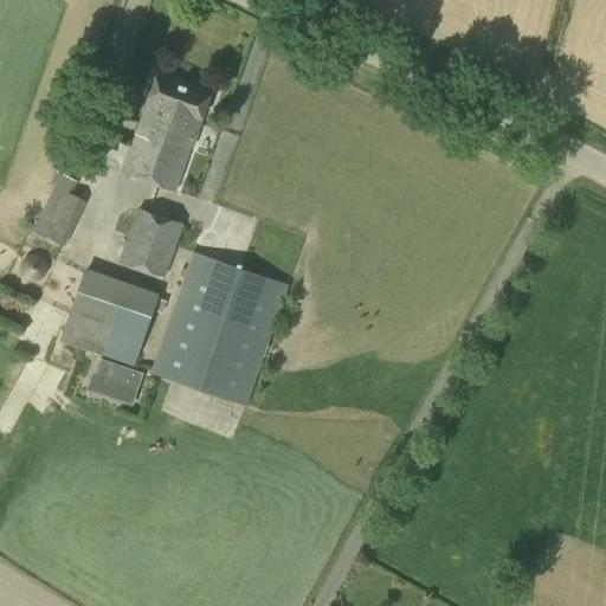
[(149,179),(182,85),(155,76),(122,169),(149,179)]
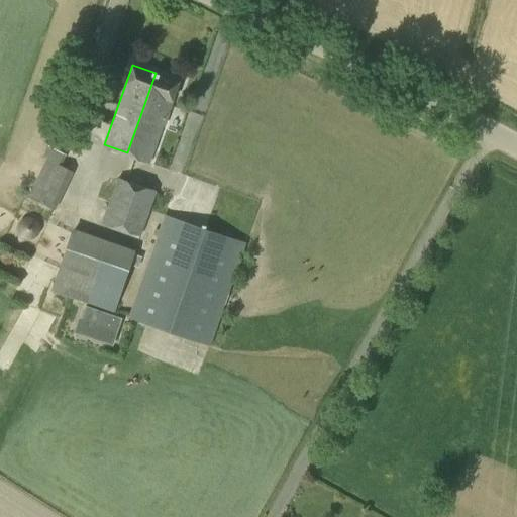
[(156,73),(127,152),(149,161),(178,81),(156,73)]
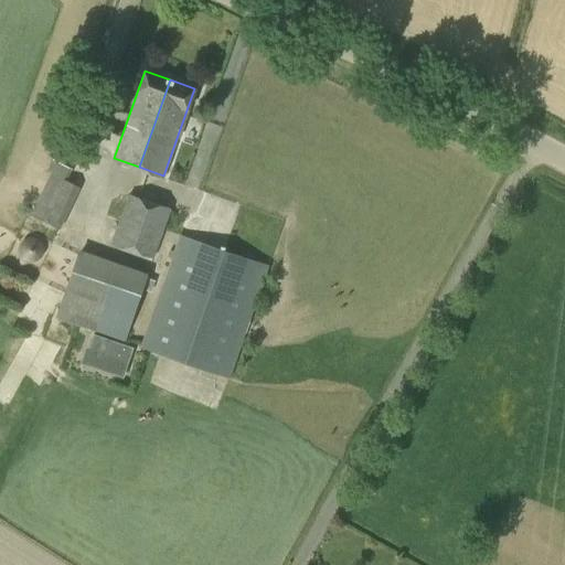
[(60,228),(80,188),(67,181),(73,169),(53,159),(48,171),(51,173),(31,215),(60,228)]
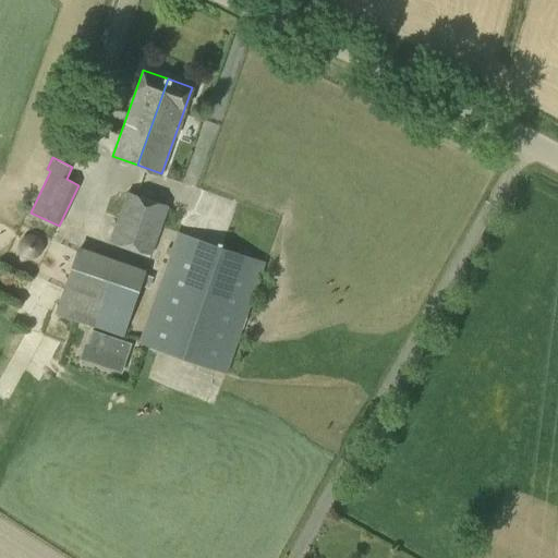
[(169,206),(126,191),(118,217),(109,215),(106,226),(113,228),(109,241),(152,255),(169,206)]
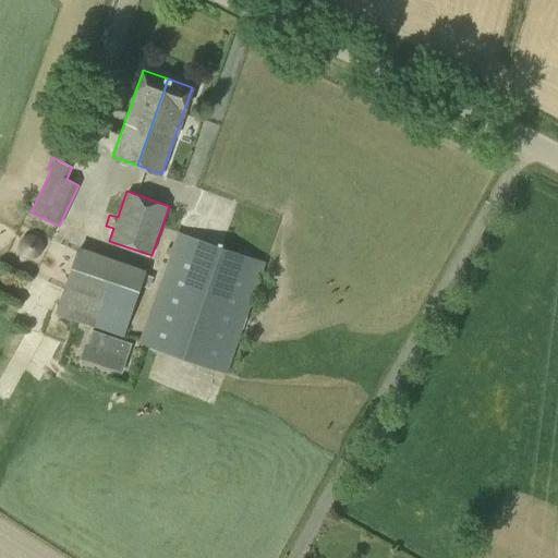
[(228,374),(266,262),(178,231),(140,343),(228,374)]
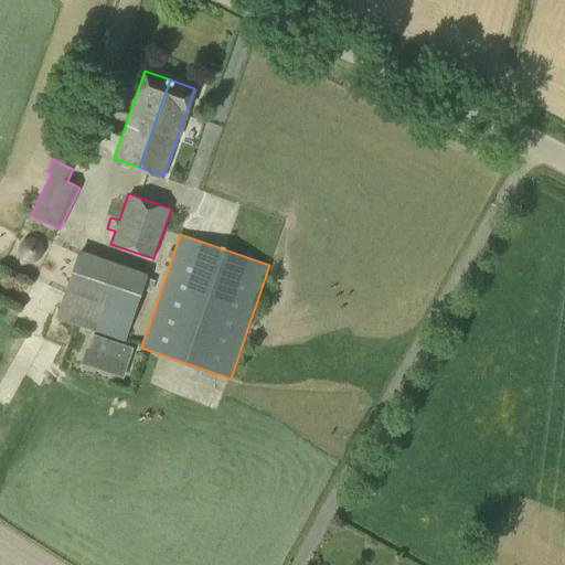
[(146,278),(148,274),(80,249),(55,317),(125,341),(142,290),(146,278)]
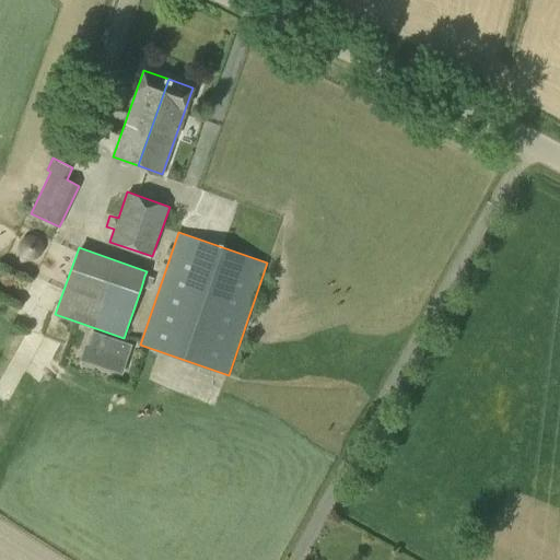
[(153,279),(144,276),(141,288),(149,290),(153,279)]
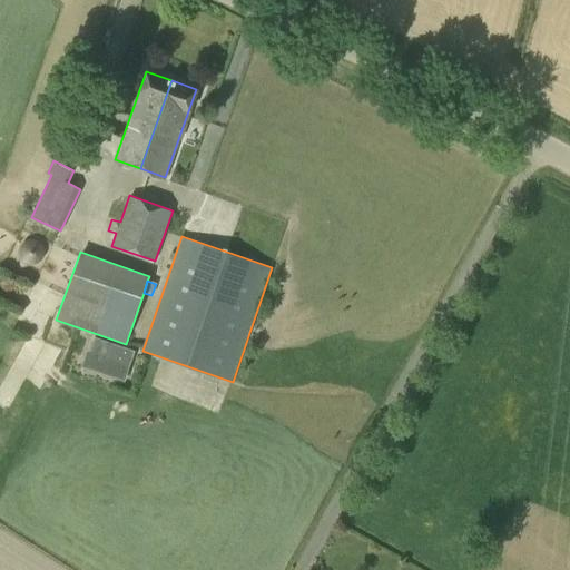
[(78,345),(70,363),(75,364),(71,373),(119,393),(130,366),(78,345)]
